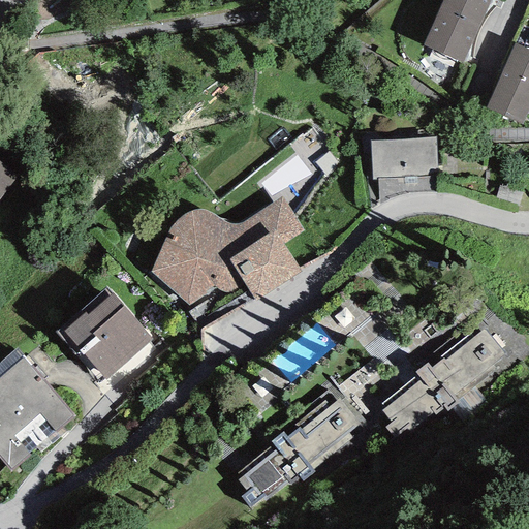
[(490,0),(442,0),(423,45),(463,63),(490,0)]
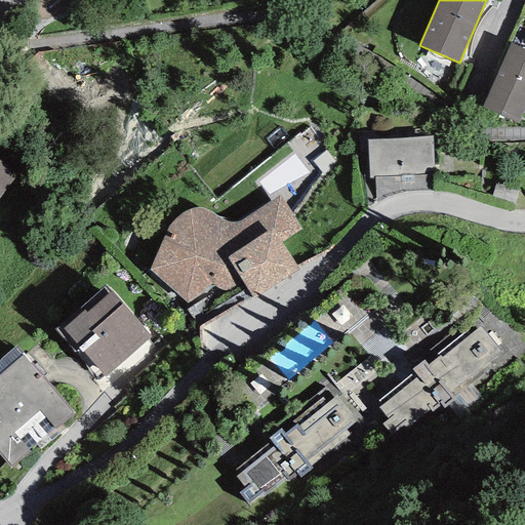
[(524,106),(524,49),(510,43),(482,108),(518,123),(524,106)]
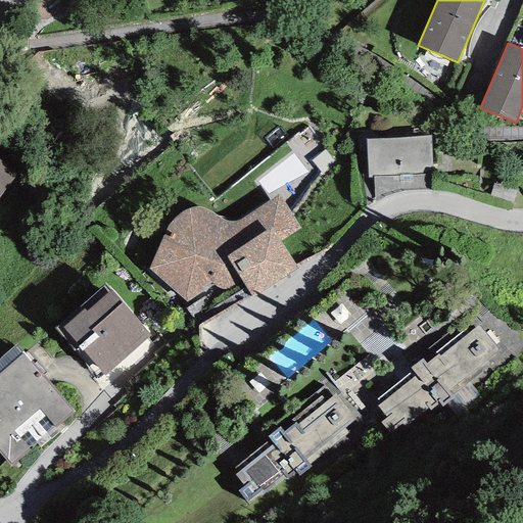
[(431,136),(366,139),(368,178),(433,175),(431,136)]
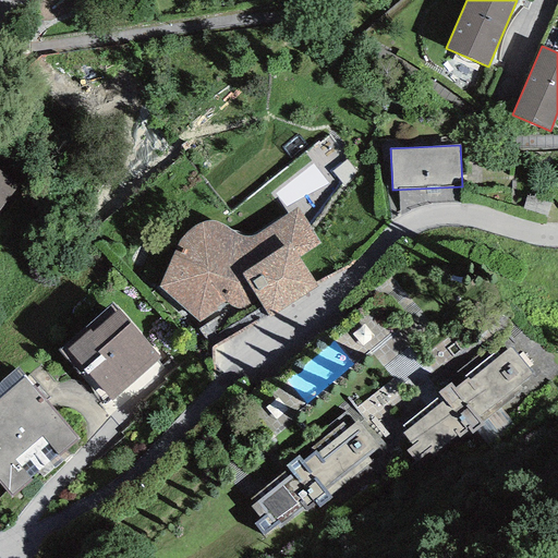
[(358,161),(344,152),(330,168),(308,150),(290,174),(313,192),(322,182),(334,191),(358,161)]
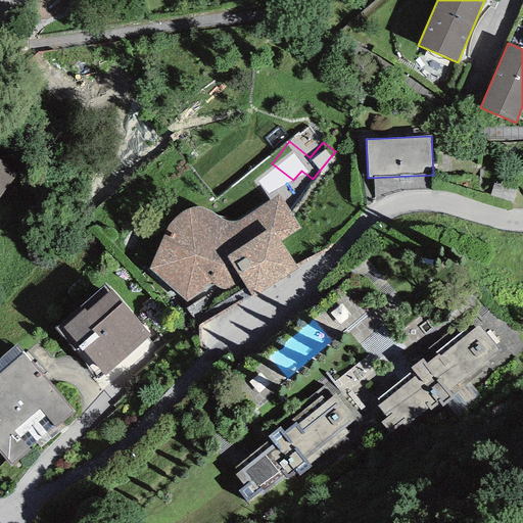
[(0,159),(0,195),(17,173),(0,159)]
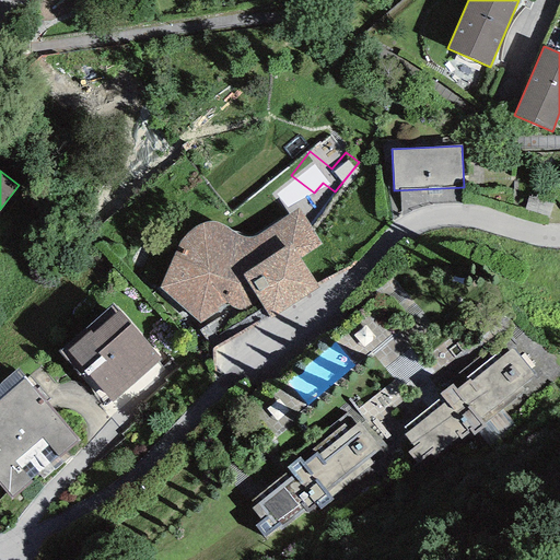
[(160,289),(200,323),(229,305),(231,307),(234,310),(238,311),(244,311),(259,302),(270,319),(319,289),(300,258),(321,244),(298,208),(261,233),(257,236),(252,237),(247,237),(243,236),(238,235),(233,232),(228,229),(222,225),(218,222),(211,221),(208,222),(198,224),(191,229),(186,233),(182,238),(177,246),(175,252),(160,289)]
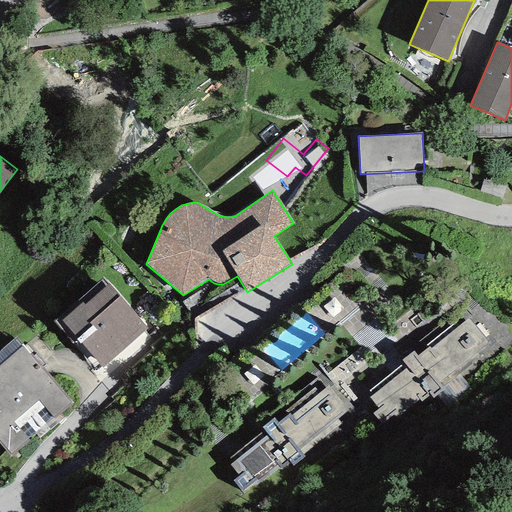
[(82,303),(61,320),(102,367),(147,329),(109,284),(84,305),(82,303)]
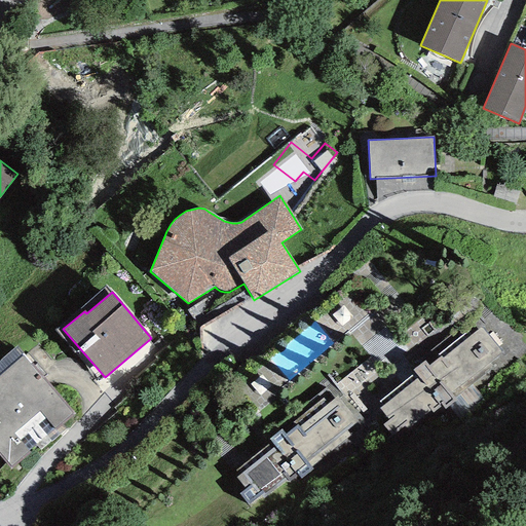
[(382,406),(379,409),(388,420),(382,425),(395,440),(430,411),(434,413),(442,406),(446,410),(456,402),(454,399),(493,367),(490,363),(502,352),(481,328),(470,337),(466,332),(438,354),(440,358),(429,366),(424,360),(413,370),(415,372),(379,402),(382,406)]
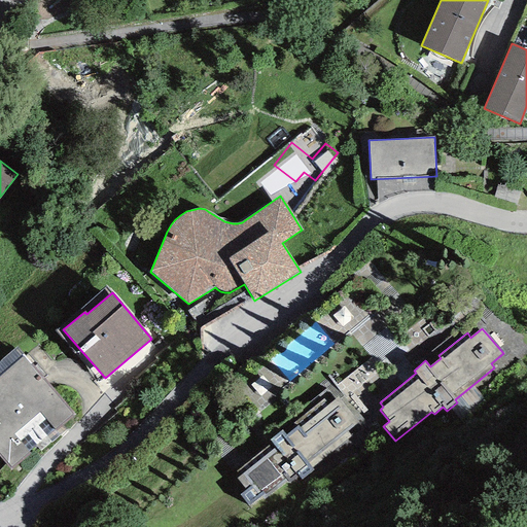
[(15,347),(0,360),(0,458),(11,471),(31,454),(29,451),(54,429),(56,431),(74,415),(15,347)]
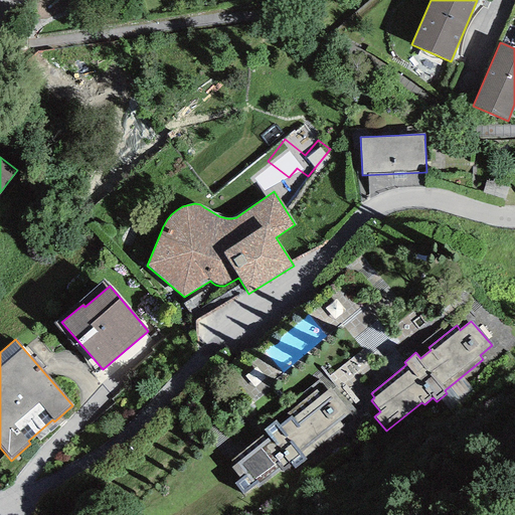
[(350,413),(330,388),(321,395),(316,389),(285,414),(288,418),(281,424),(276,419),(264,428),(267,432),(230,461),(234,466),(230,468),(239,480),(234,484),(243,495),(259,484),(260,486),(281,470),(283,473),(292,466),(295,469),(307,460),(305,458),(344,426),(340,421),(350,413)]
